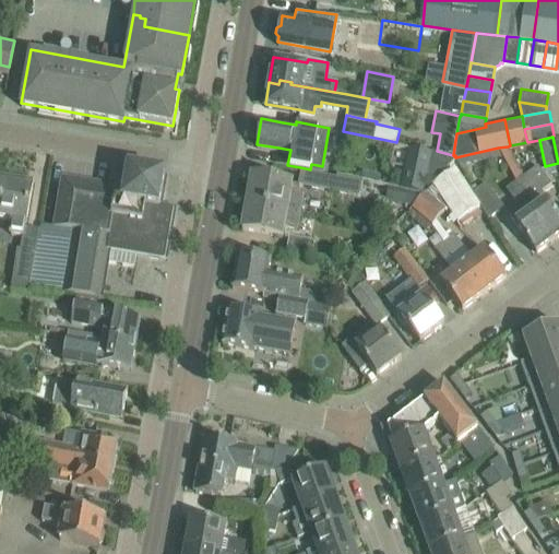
[(409,145),(401,186),(423,190),(426,176),(431,150),(420,148),(409,145)]
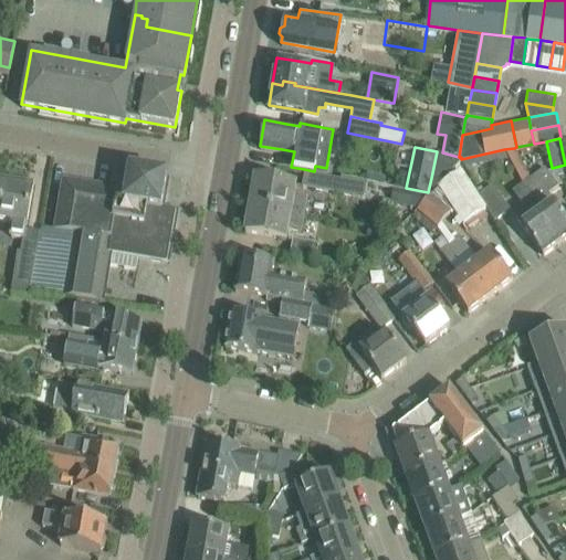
[(507,156),(509,156),(522,180),(521,181),(525,189),(530,186),(545,207),(537,212),(558,242),(565,235),(565,218),(554,202),(556,201),(548,190),(557,183),(543,165),(528,176),(514,148),(504,149),(507,156)]
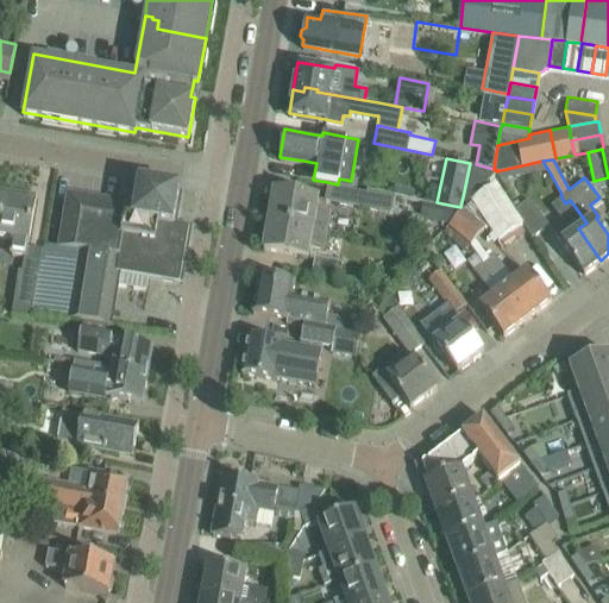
[(470,163),(464,192),(471,196),(494,169),(476,164),(470,163)]
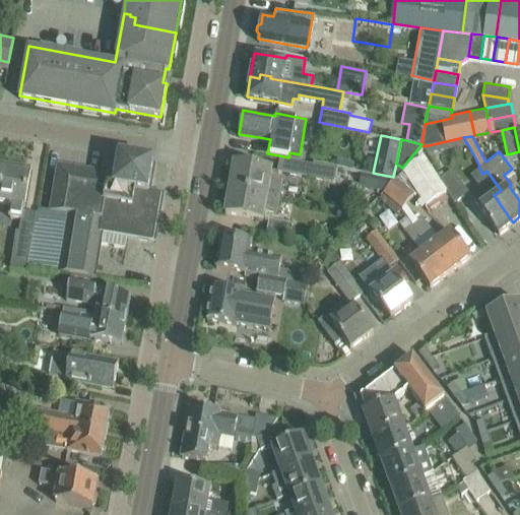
[(384,188),(383,190),(402,206),(405,202),(414,192),(416,190),(420,197),(417,199),(421,206),(447,189),(437,171),(436,171),(419,147),(423,145),(421,144),(402,168),(393,177),(384,188)]
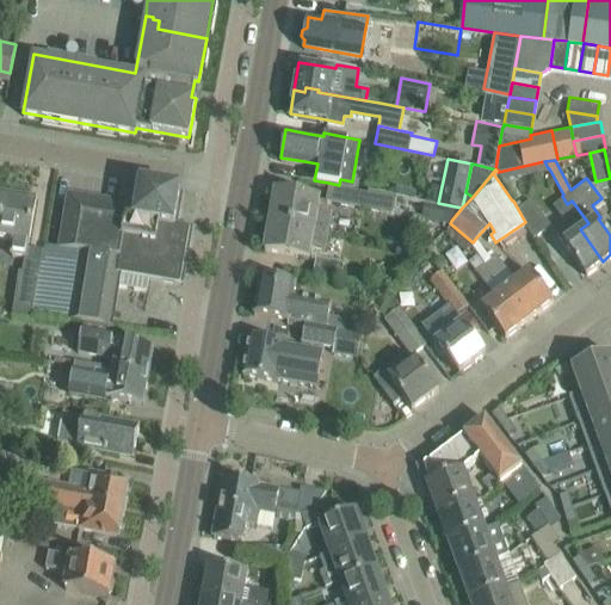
[(38,270),(32,312),(68,318),(82,319),(109,322),(116,282),(148,288),(150,276),(156,276),(180,281),(190,226),(174,223),(180,187),(140,180),(140,181),(130,180),(127,199),(67,190),(59,244),(44,241),(38,270)]
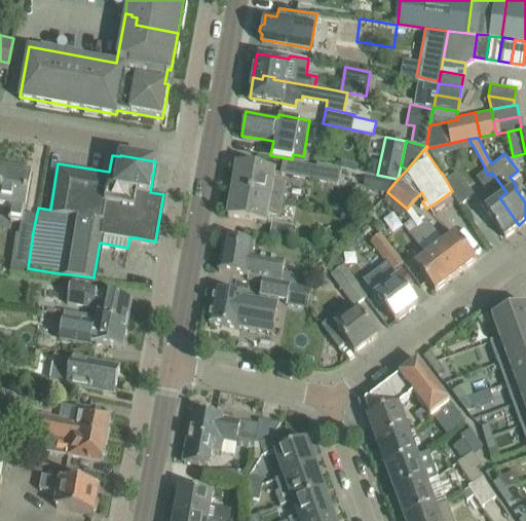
[(280,171),(337,181),(340,166),(316,161),(316,163),(292,159),(283,157),(280,171)]
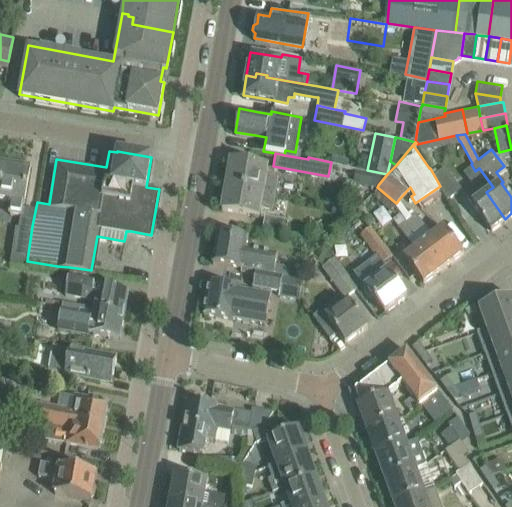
[(24,201),(30,162),(4,158),(0,184),(0,196),(12,199),(10,211),(21,213),(23,201),(24,201)]
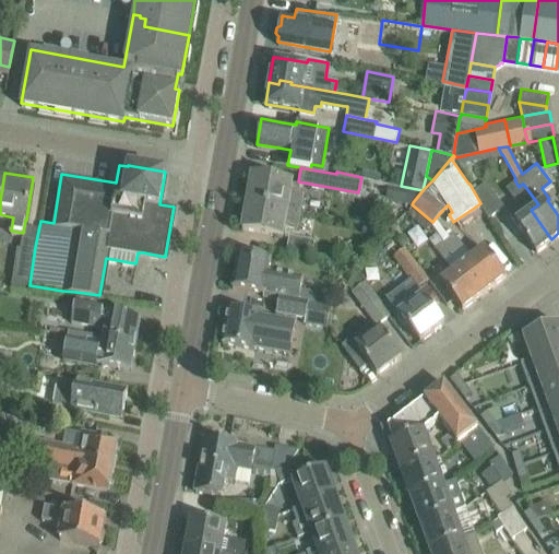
[(301,210),(304,196),(305,190),(293,188),(294,180),(251,173),(247,199),(301,210)]
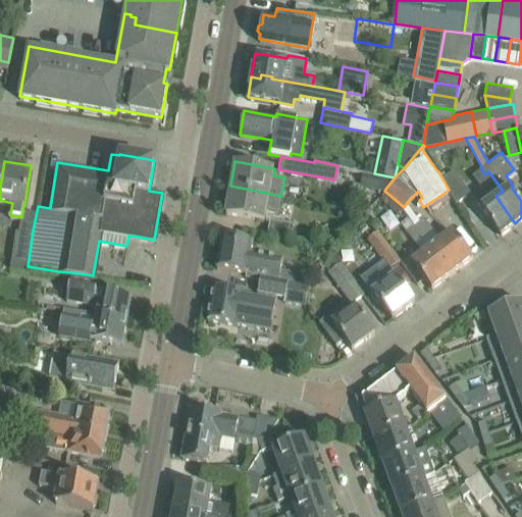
[(438,171),(449,190),(450,189),(456,201),(471,191),(454,168),(447,172),(444,167),(438,171)]
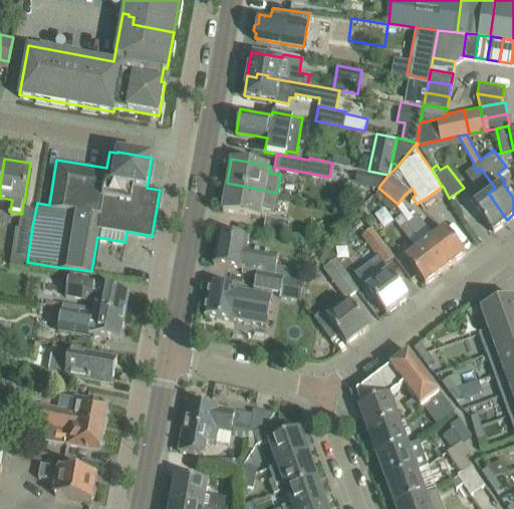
[(473,165),(465,171),(475,184),(465,191),(471,199),(493,230),(507,220),(488,193),(495,188),(481,169),(477,172),(473,165)]
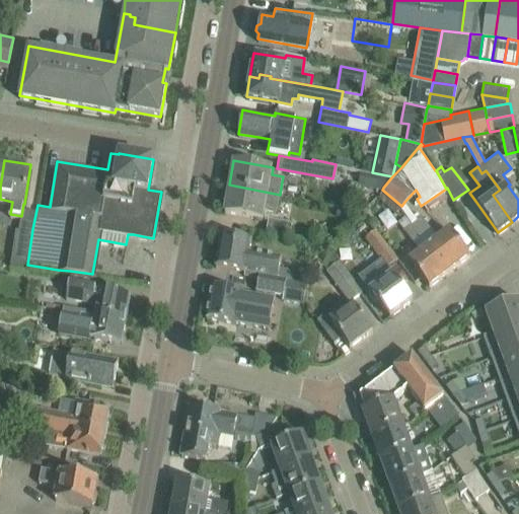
[(372,172),(361,169),(358,182),(383,188),(392,176),(372,172)]
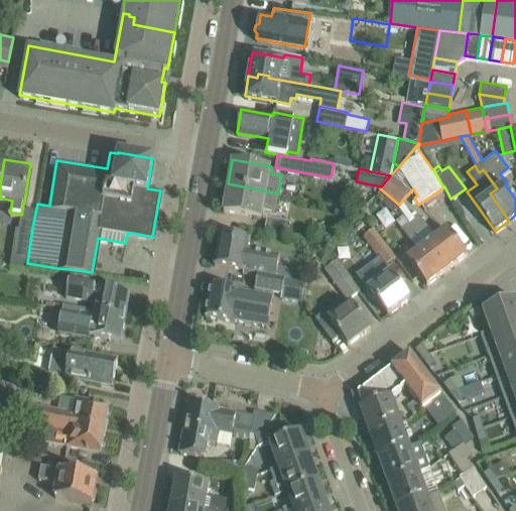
[(264,208),(275,209),(278,194),(228,183),(223,209),(262,216),(264,208)]
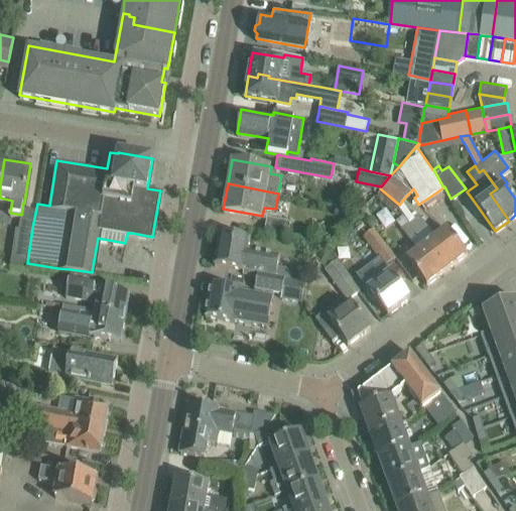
[(383,226),(393,218),(386,209),(376,217),(383,226)]
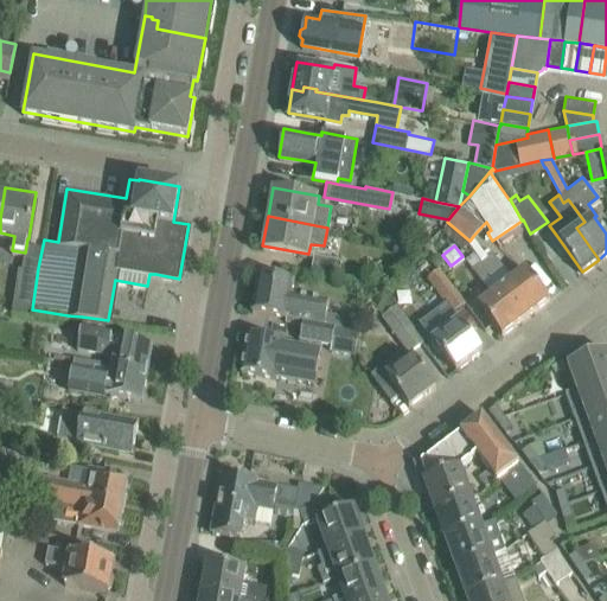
[(491,248),(480,256),(525,315),(549,298),(535,279),(526,267),(513,277),(506,269),(491,248)]
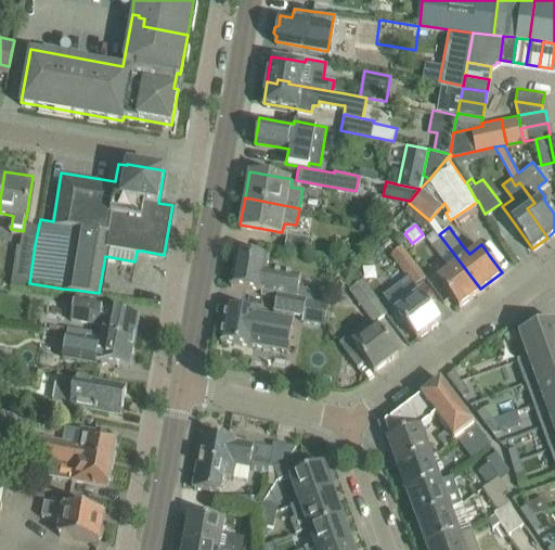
[(459,305),(480,289),(435,228),(434,228),(425,234),(450,268),(438,278),(459,305)]
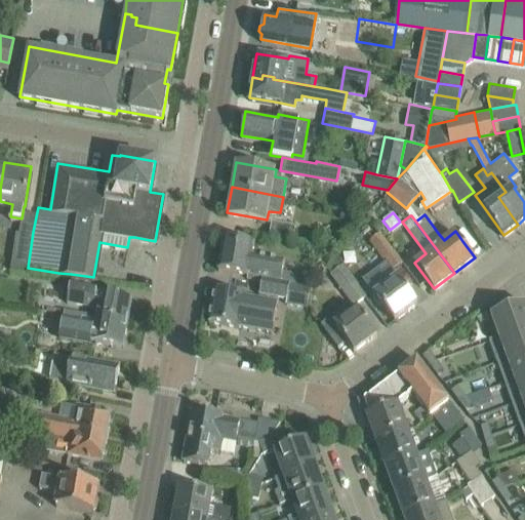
[(271,218),(269,232),(293,236),(295,223),(271,218)]
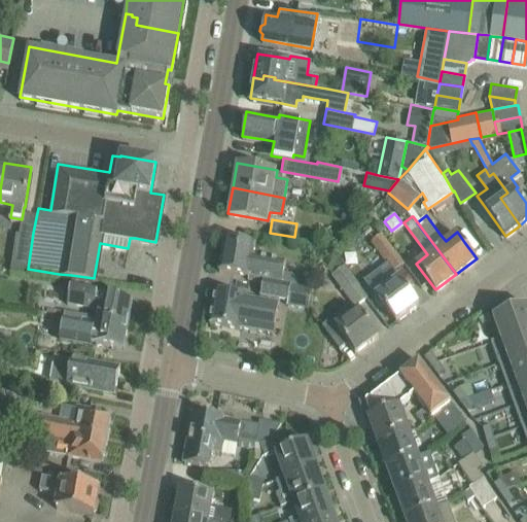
[(15,231),(10,269),(27,271),(28,269),(33,233),(15,231)]
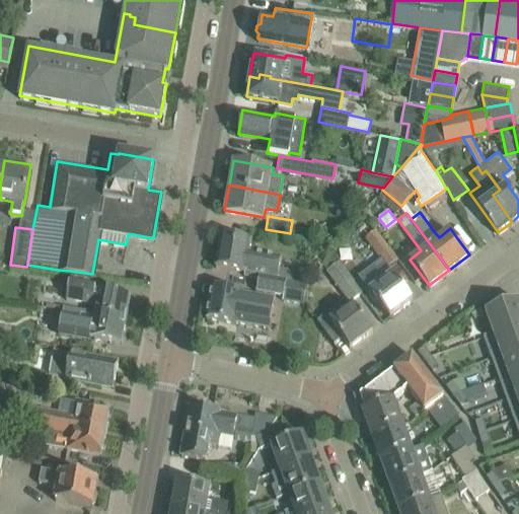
[(375,227),(365,235),(382,258),(387,265),(388,265),(398,257),(375,227)]
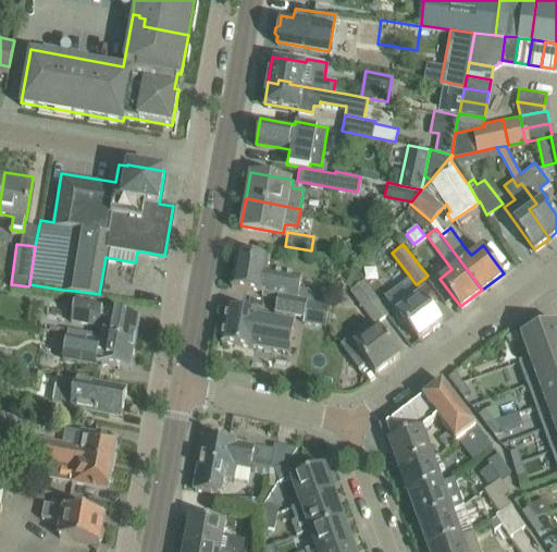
[(237,249),(231,283),(258,289),(279,292),(299,295),(307,297),(313,298),(316,287),(299,285),(301,272),(268,267),(270,255),(259,253),(237,249)]
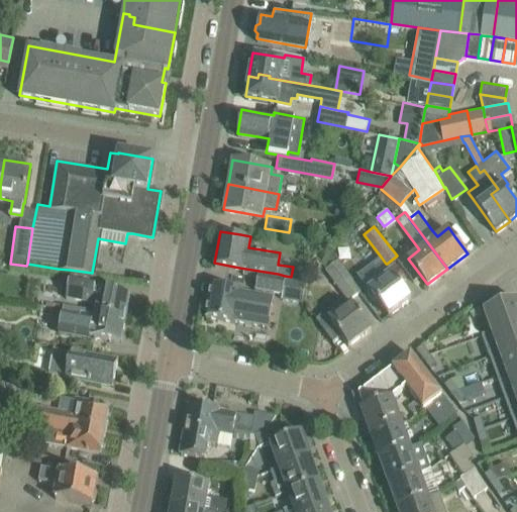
[(373,273),(363,280),(370,288),(377,297),(389,313),(411,296),(399,280),(392,271),(387,264),(386,264),(381,257),(368,266),(373,273)]
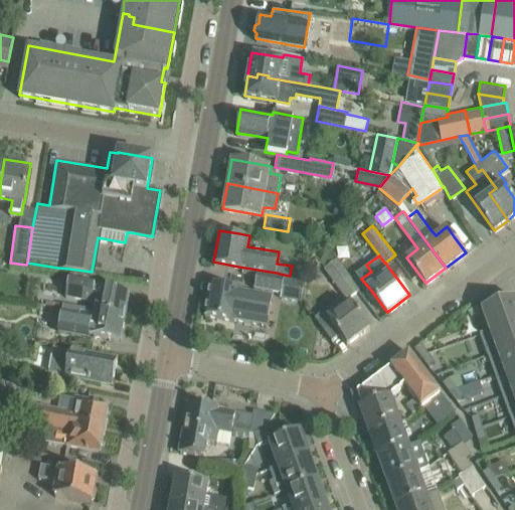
[(324,266),(346,297),(359,288),(336,257),(324,266)]
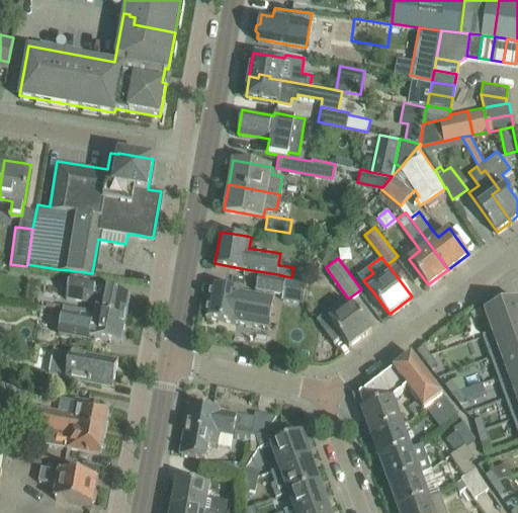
[(259,271),(255,292),(273,295),(281,297),(285,276),(278,274),(259,271)]
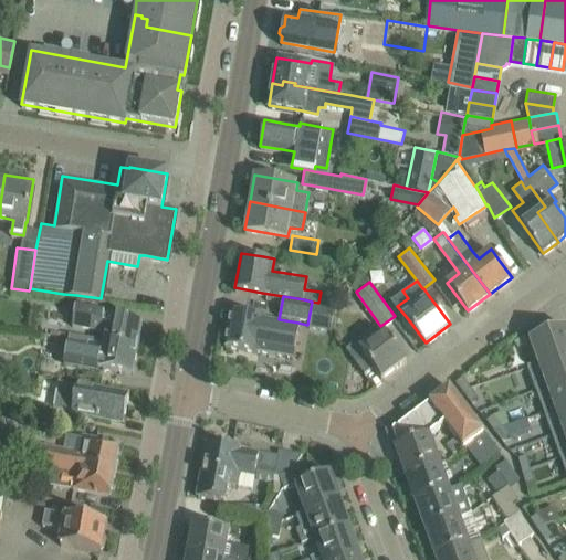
[(75,306),(72,323),(105,329),(104,338),(137,345),(142,318),(75,306)]
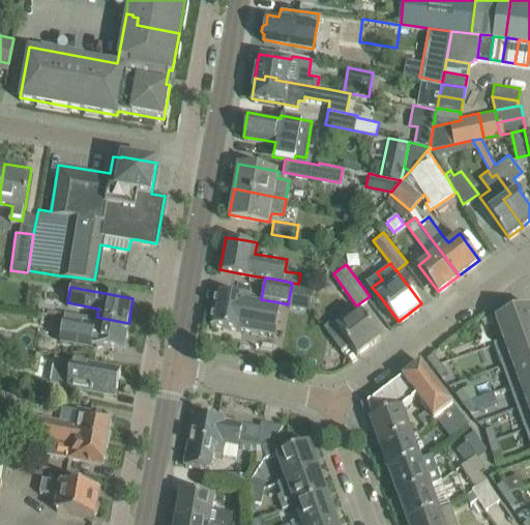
[(241,327),(273,332),(280,302),(261,299),(246,296),(246,295),(216,290),(210,323),(241,328),(241,327)]
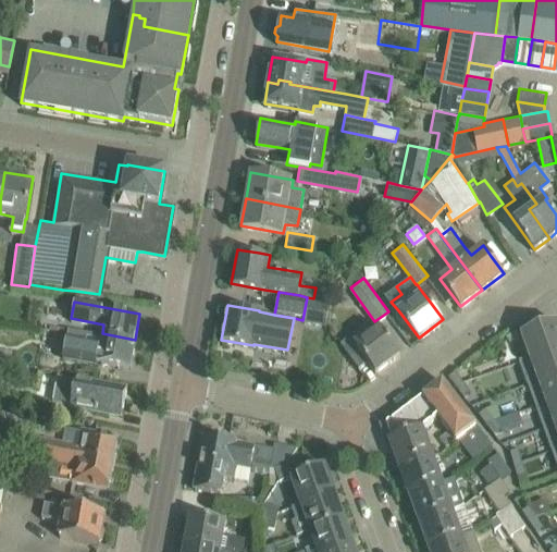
[(536,327),(530,311),(517,322),(528,355),(556,344),(556,320),(556,319),(536,327)]
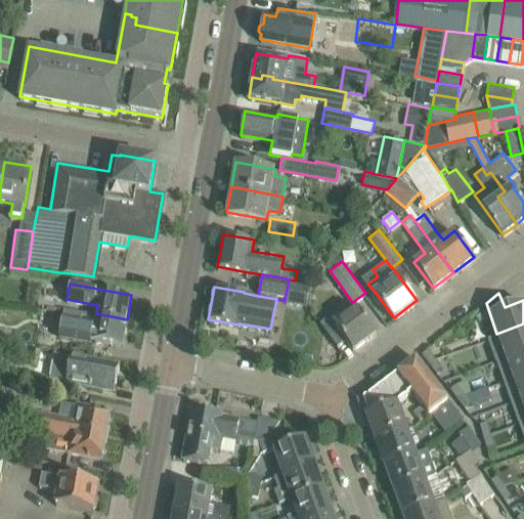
[(376,332),(363,315),(356,305),(335,322),(329,314),(319,320),(337,345),(345,339),(353,349),(376,332)]
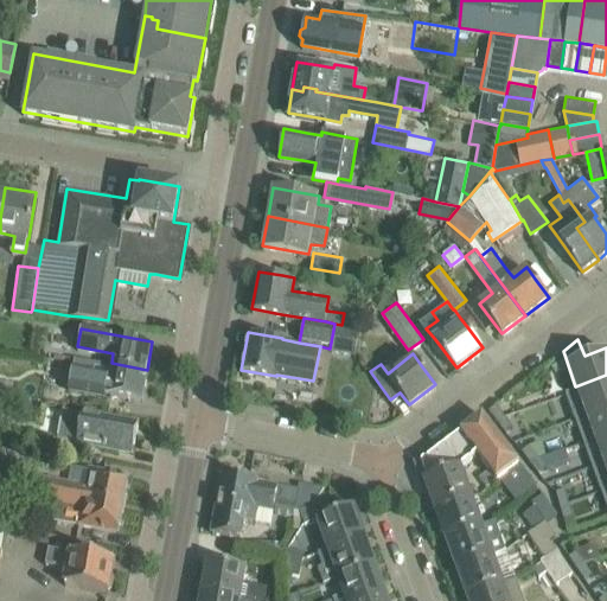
[(72,366),(69,388),(83,390),(104,394),(104,390),(141,397),(145,382),(147,370),(112,363),(75,356),(72,366)]
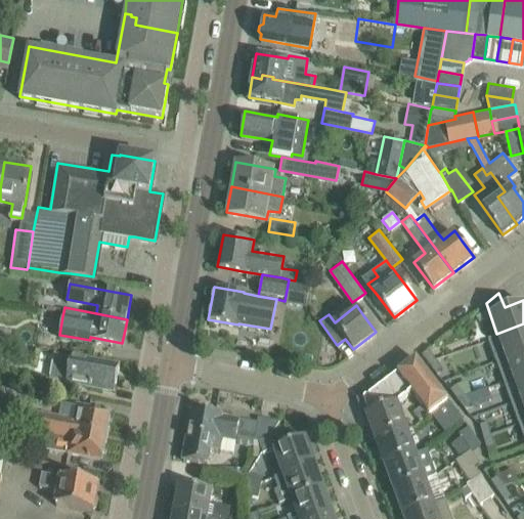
[(523,347),(523,323),(496,334),(487,337),(495,358),(523,347)]
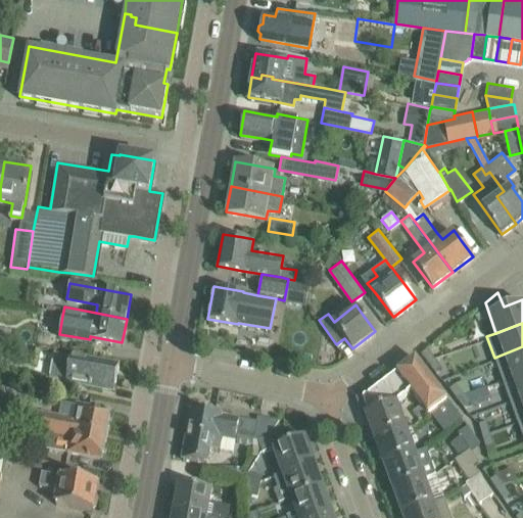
[(427,346),(420,351),(428,362),(434,357),(427,346)]
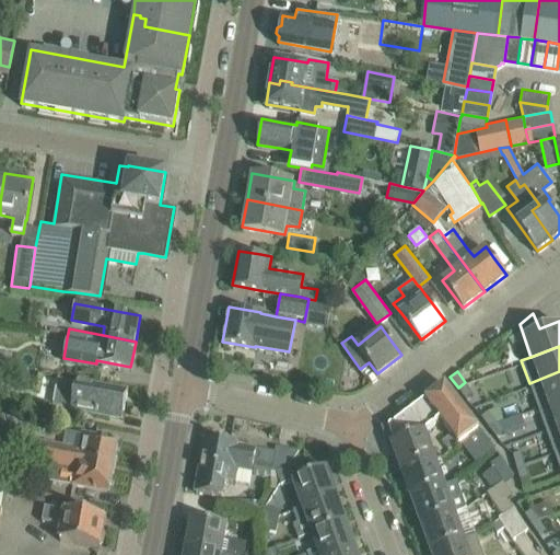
[(559,371),(529,383),(538,406),(559,397),(559,371)]
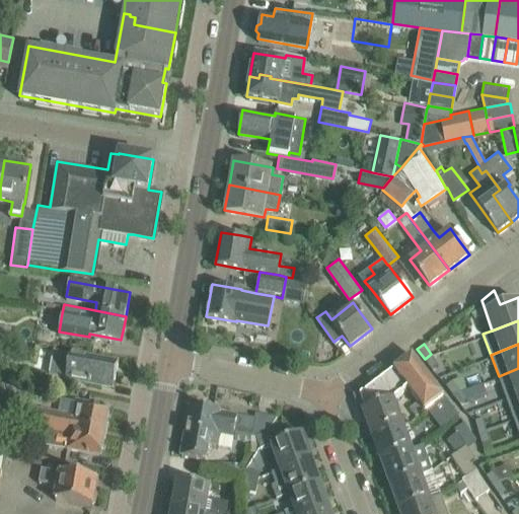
[(49,373),(113,385),(118,360),(54,349),(49,373)]
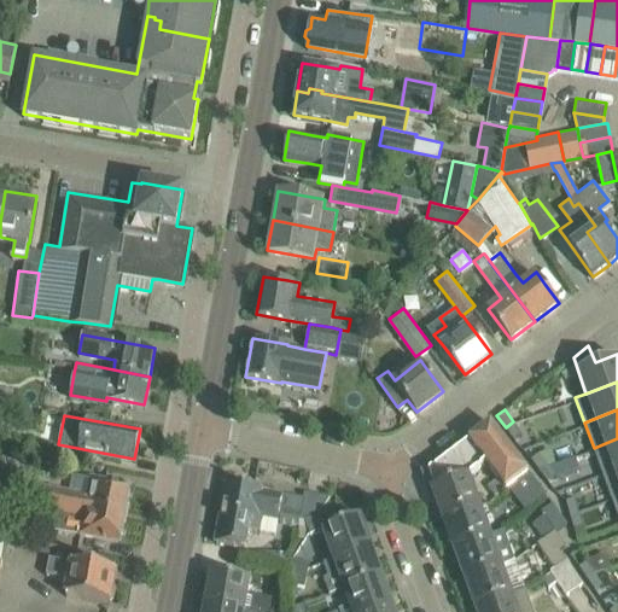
[(528,468),(508,443),(491,420),(427,468),(433,484),(431,485),(442,514),(479,502),(468,473),(487,459),(497,474),(488,483),(496,493),(507,484),(516,477),(517,478),(528,468)]
